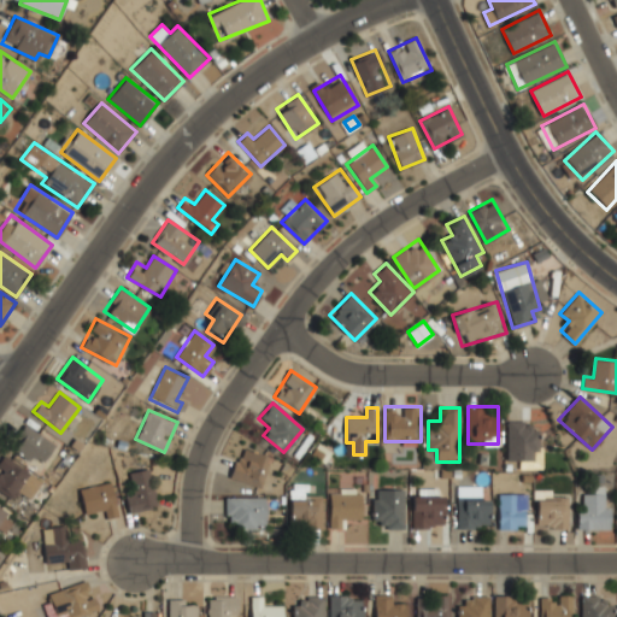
[(539,464),(539,421),(507,421),(507,464),(539,464)]
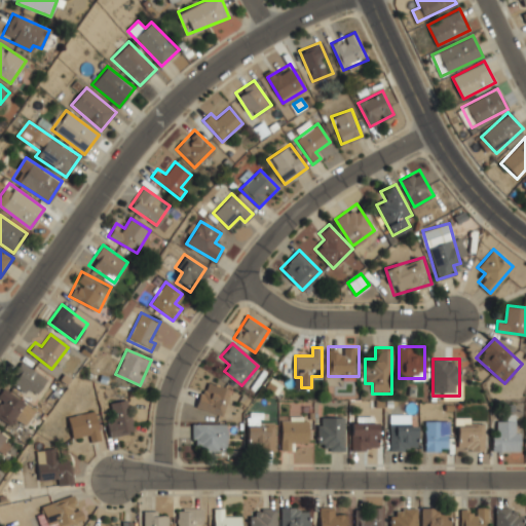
[(47,377),(22,362),(9,381),(35,397),(47,377)]
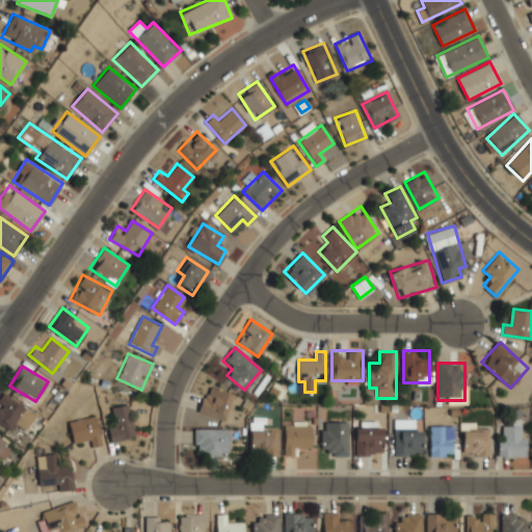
[(198,411),(223,419),(232,393),(207,384),(198,411)]
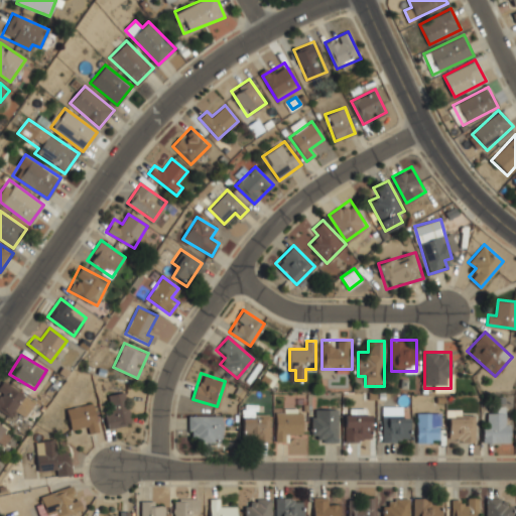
[(0,410),(11,417),(25,395),(2,381),(0,384),(0,410)]
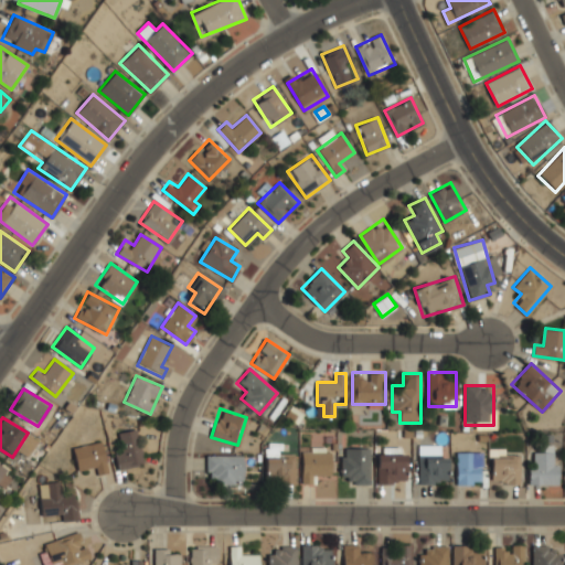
[(121,468),(144,464),(137,428),(115,433),(121,468)]
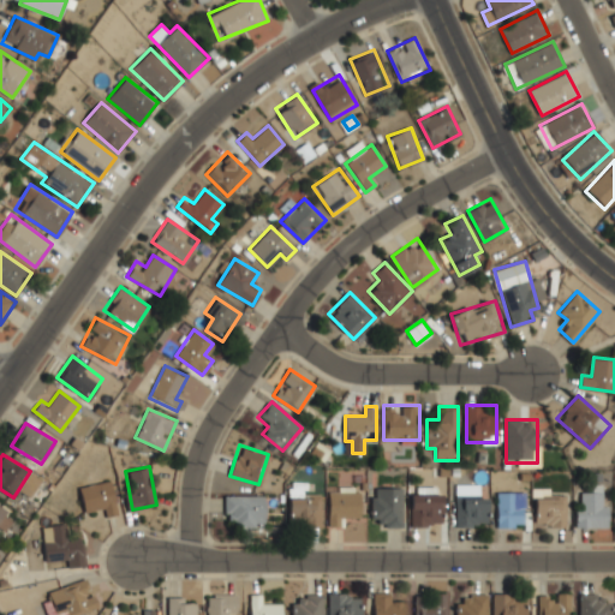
[(82,483),(83,508),(97,507),(97,515),(114,514),(113,482),(82,483)]
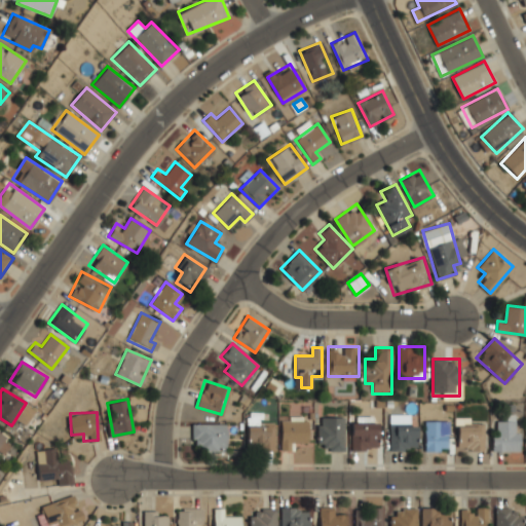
[(390,450),(416,450),(416,423),(406,423),(406,415),(390,415),(390,450)]
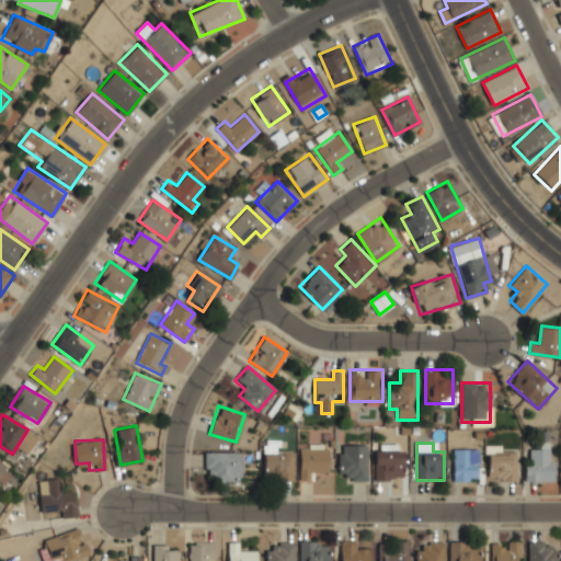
[(299,479),(315,479),(315,469),(328,469),(328,444),(299,444),(299,479)]
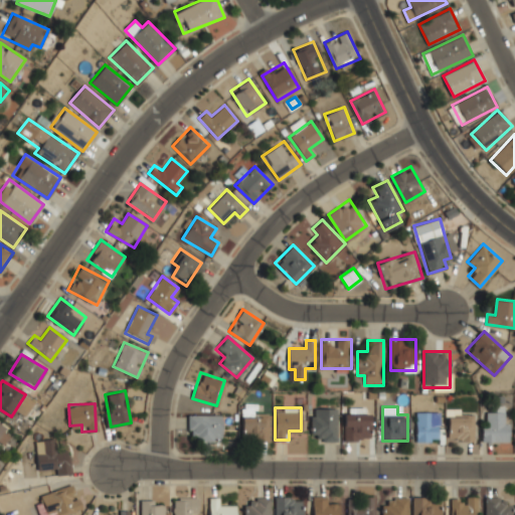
[(337,441),(337,407),(312,407),(312,441),(337,441)]
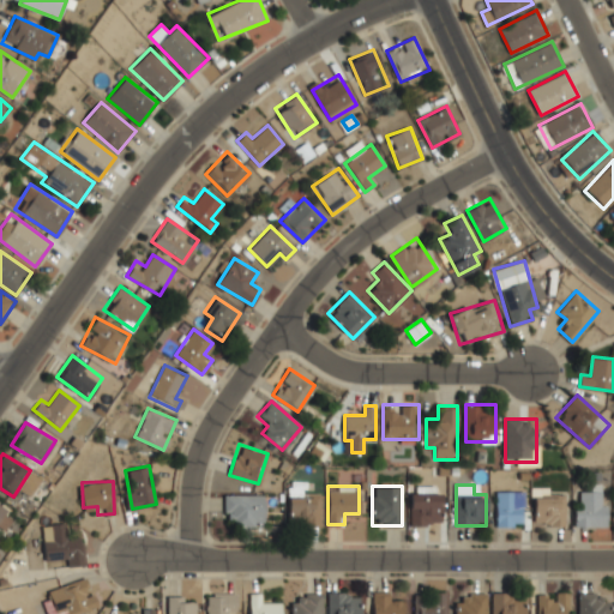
[(410,525),(440,525),(440,486),(410,486),(410,525)]
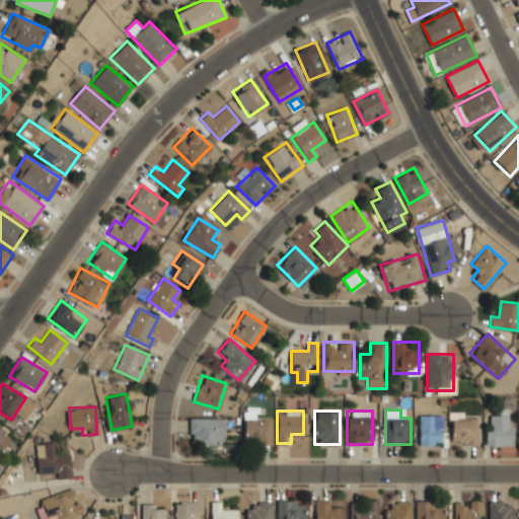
[(442,415),(420,415),(420,444),(442,444),(442,415)]
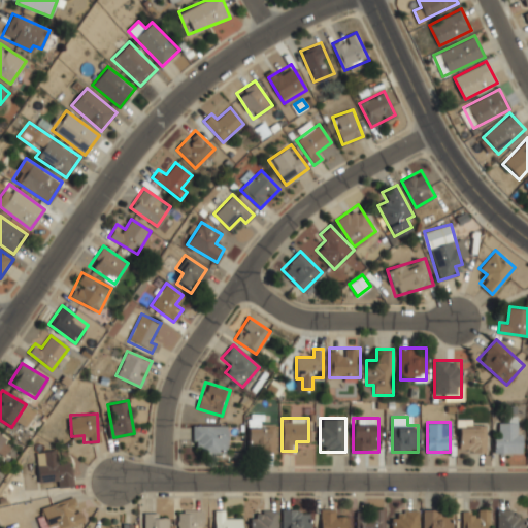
[(274,423),(249,423),(249,452),(274,452),(274,423)]
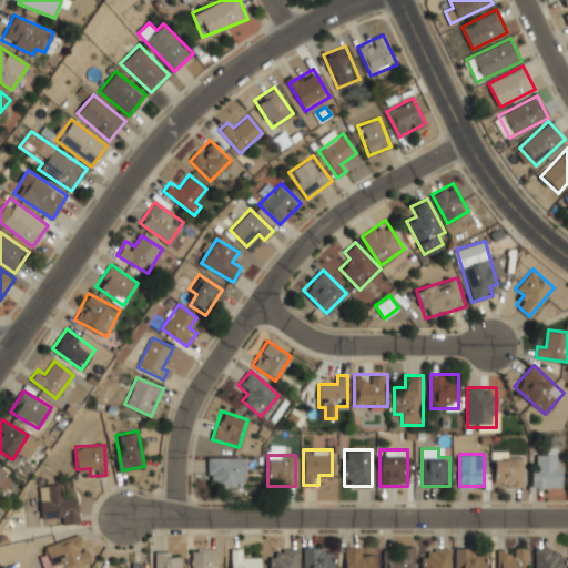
[(531,487),(560,487),(560,455),(531,455),(531,487)]
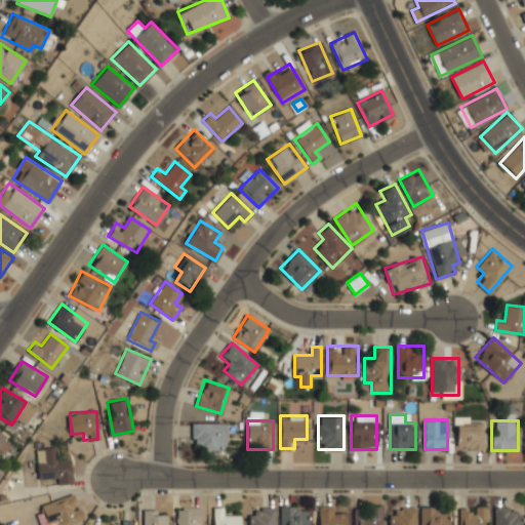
[(225,449),(225,422),(192,422),(192,449),(225,449)]
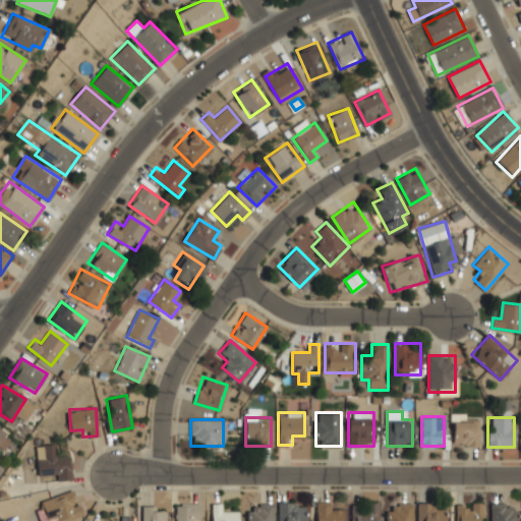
[(453,446),(479,446),(479,419),(453,419),(453,446)]
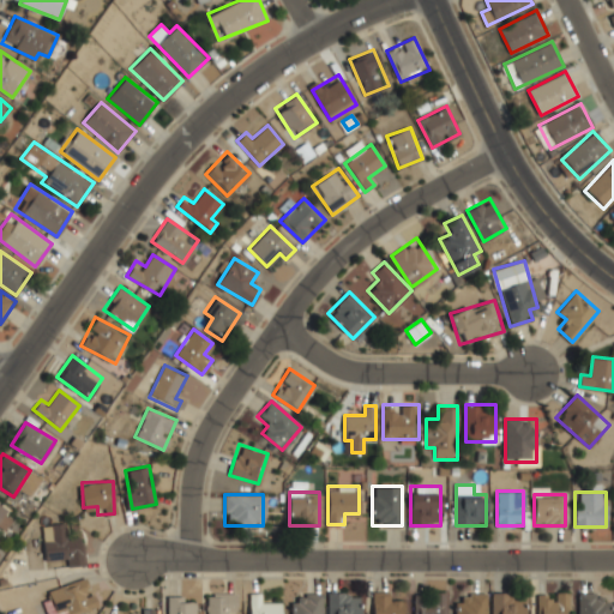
[(0,527),(10,513),(0,505),(0,527)]
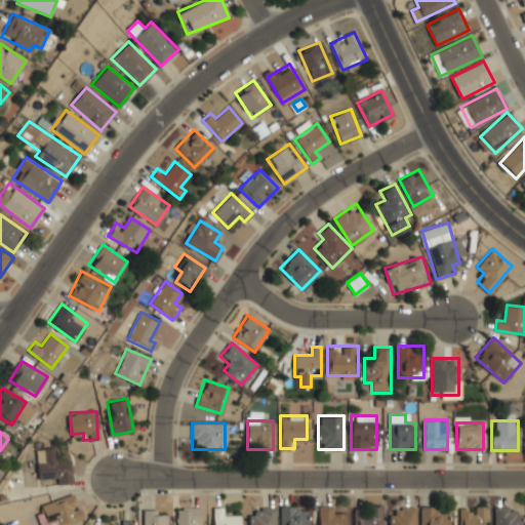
[(40,478),(55,476),(56,484),(73,482),(69,456),(58,457),(57,447),(36,449),(40,478)]
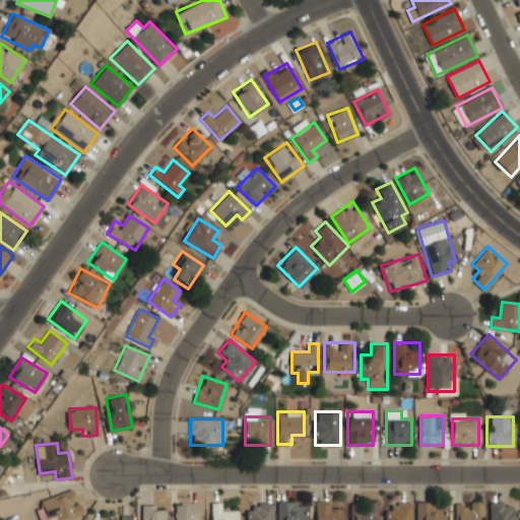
[(63,519),(82,512),(72,489),(44,501),(52,519),(63,519)]
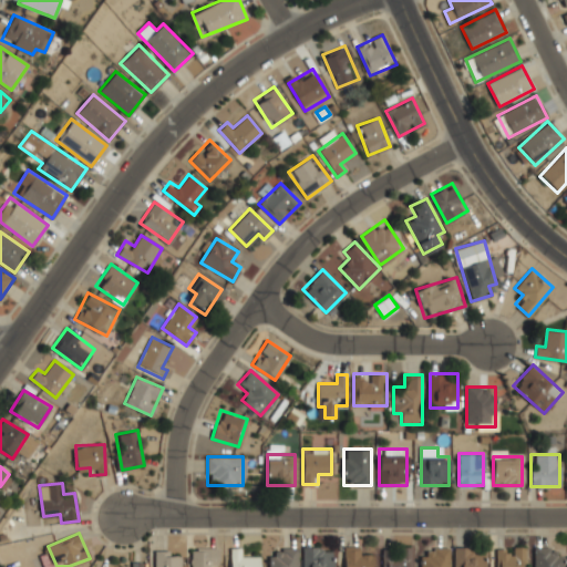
[(302,546),(302,566),(331,566),(331,546),(302,546)]
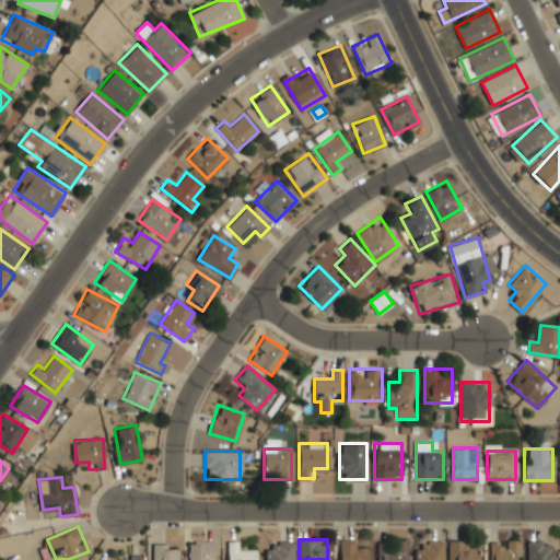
[(339,559),(366,559),(366,539),(339,539),(339,559)]
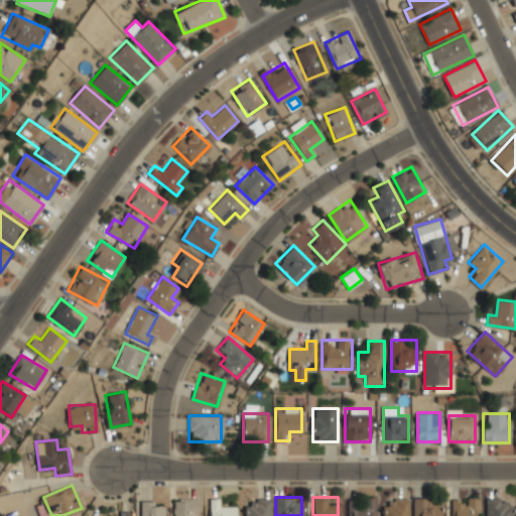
[(413,497),(413,515),(439,515),(439,497),(413,497)]
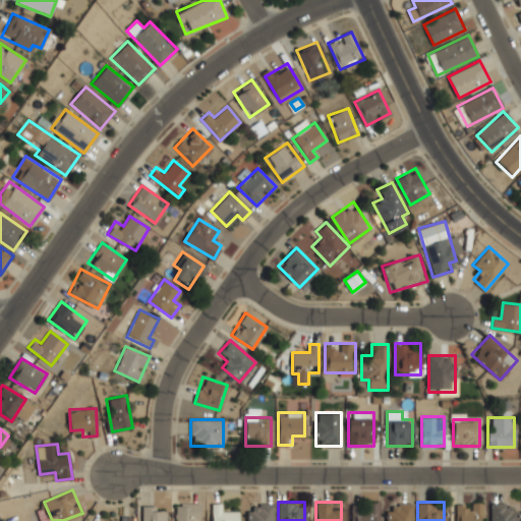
[(481,520),(481,502),(456,502),(456,520),(481,520)]
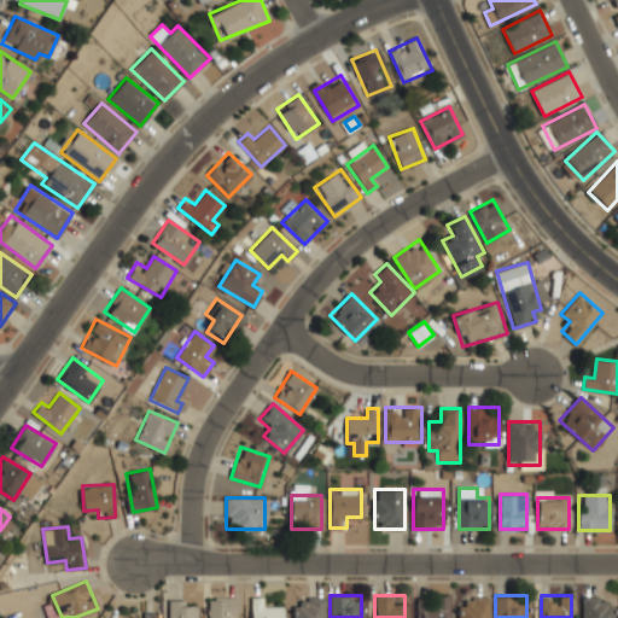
[(612,617),(612,595),(582,595),(582,617),(612,617)]
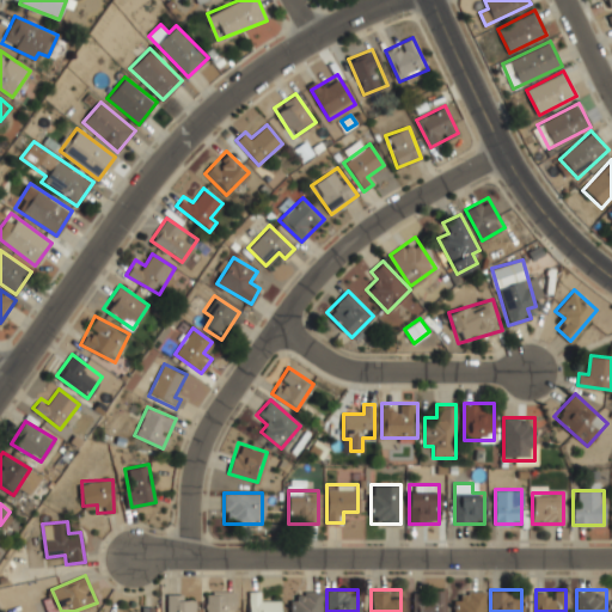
[(207,611),(234,611),(234,591),(207,591),(207,611)]
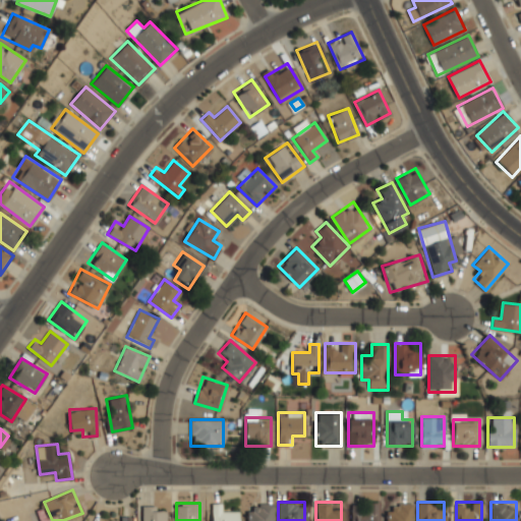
[(238,520),(238,513),(227,513),(227,503),(210,503),(210,520),(238,520)]
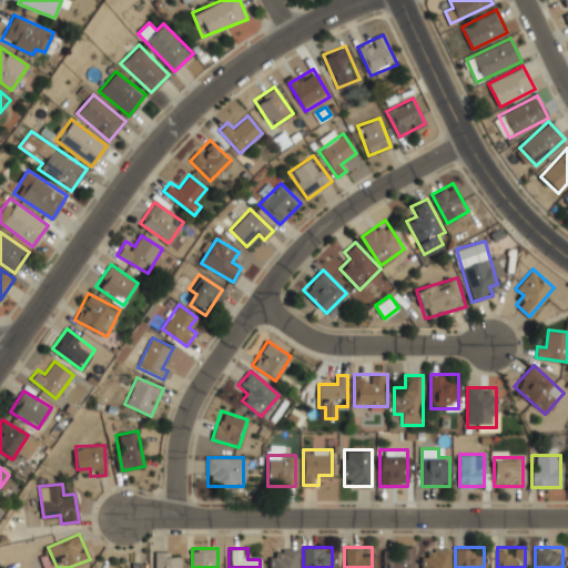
[(270,567),(297,567),(297,548),(270,548),(270,567)]
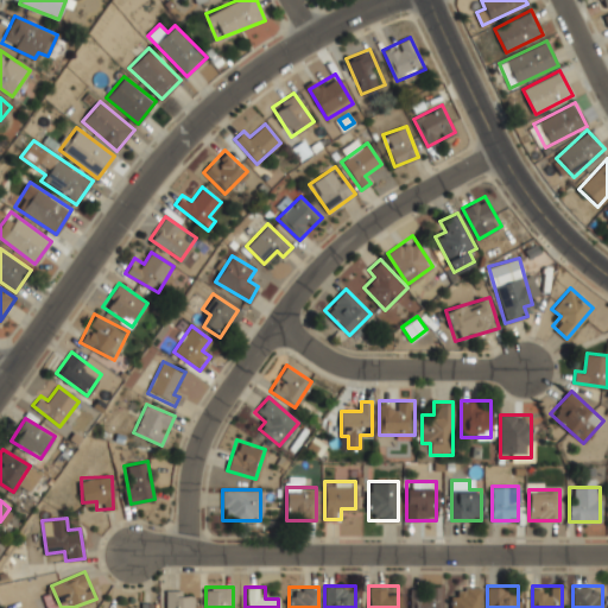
[(411,587),(411,607),(442,607),(442,587),(411,587)]
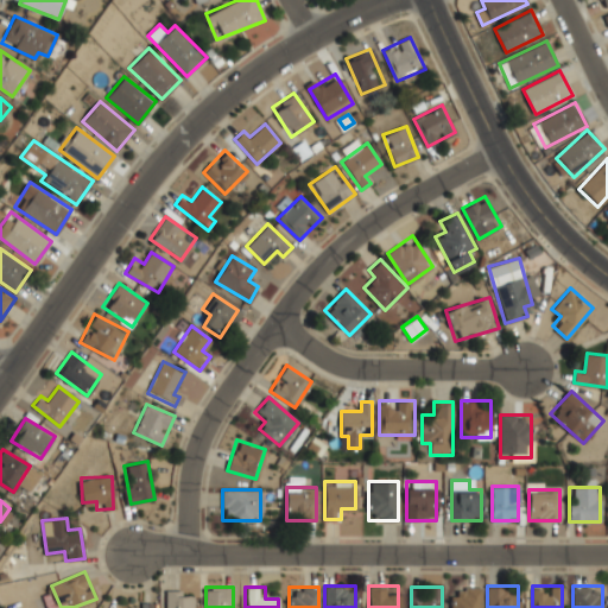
[(451,587),(451,607),(481,607),(481,587),(451,587)]
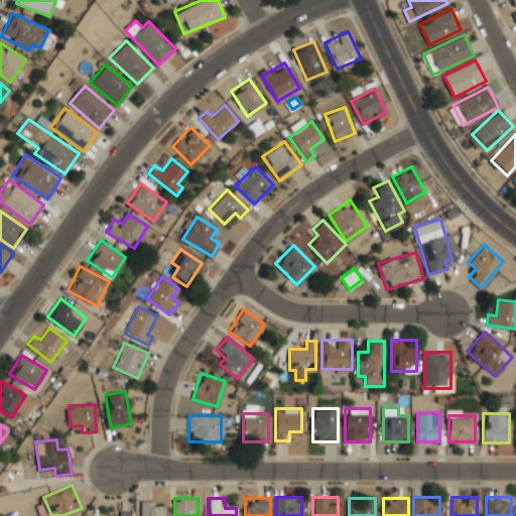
[(140,500),(140,515),(164,515),(164,500),(140,500)]
